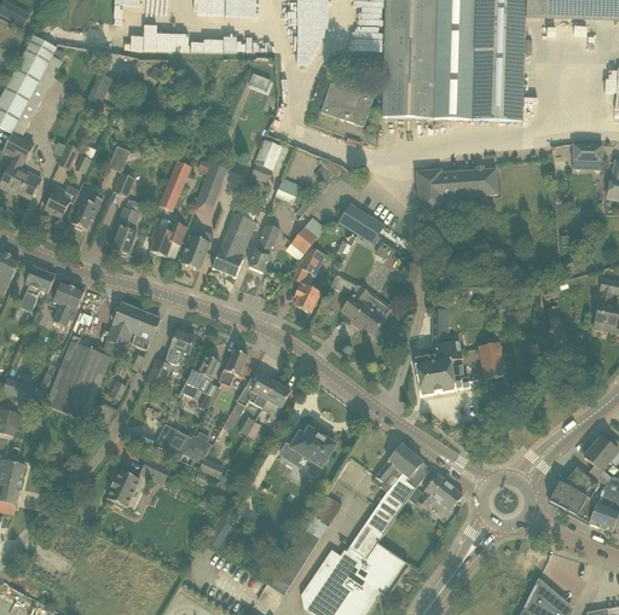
[(312,42),(312,0),(295,0),(294,41),(312,42)]
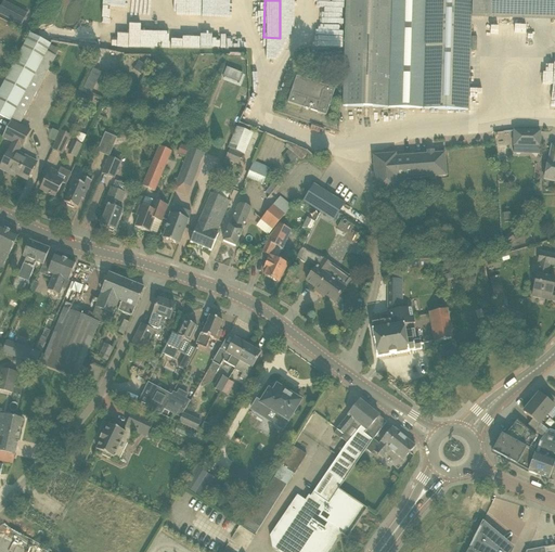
[(468,107),(469,53),(470,14),(516,15),(516,0),(554,0),(346,0),(343,104),(468,107)]
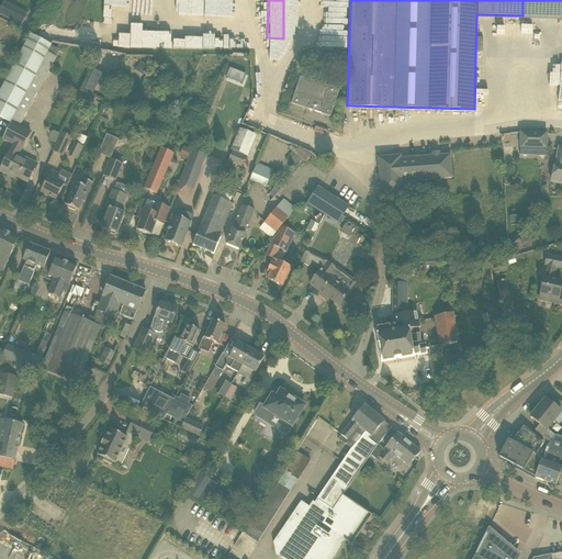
[(27,11),(22,8),(20,12),(1,2),(0,4),(0,10),(22,22),(27,11)]
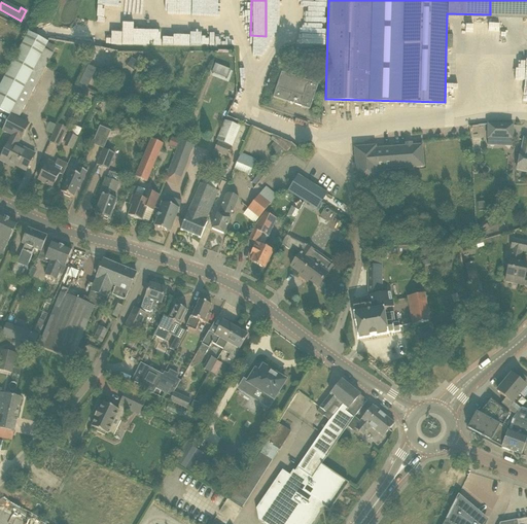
[(199,36),(190,36),(190,41),(217,41),(217,29),(199,29),(199,36)]
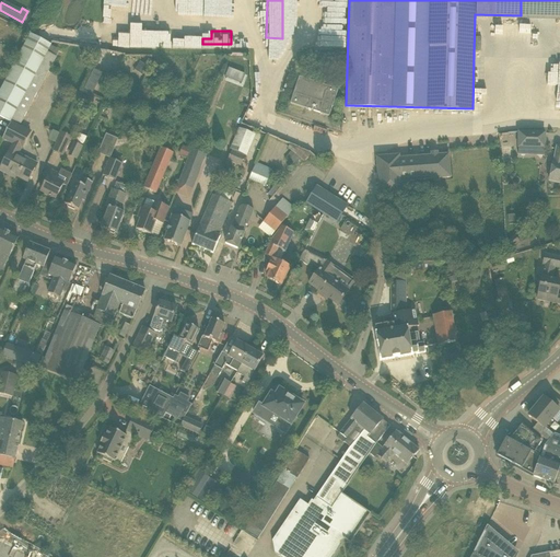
[(0,114),(10,119),(12,116),(47,49),(51,43),(31,32),(0,89),(0,114)]
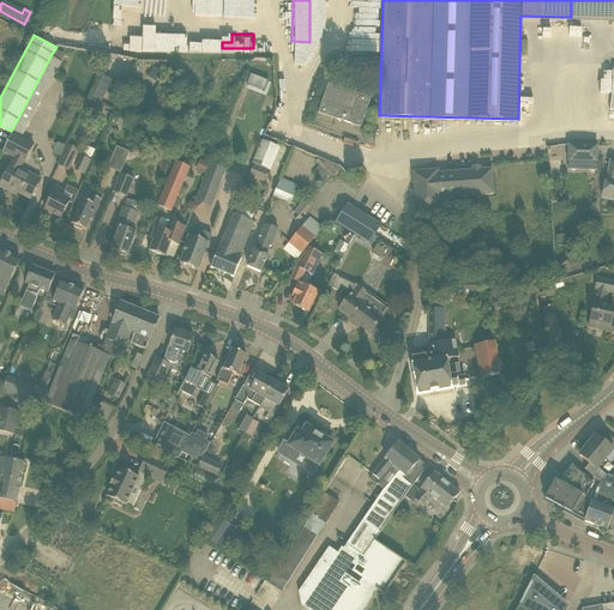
[(124,37),(124,48),(175,49),(175,40),(162,40),(162,35),(145,35),(145,38),(124,37)]
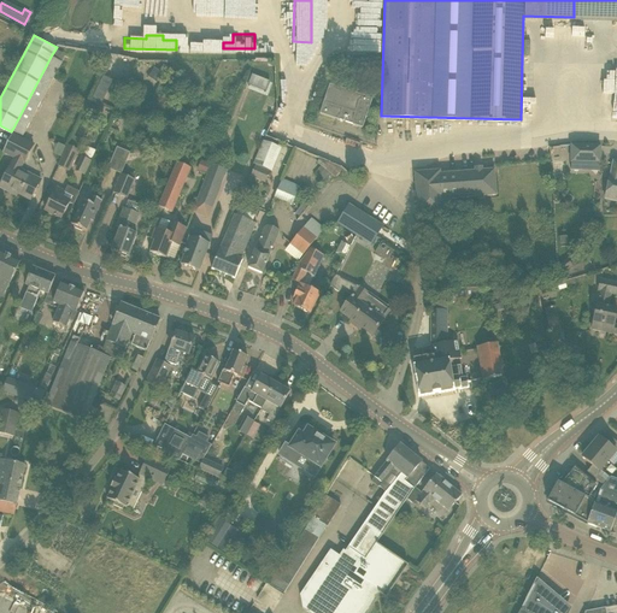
[(110,66),(127,74),(133,58),(117,51),(110,66)]
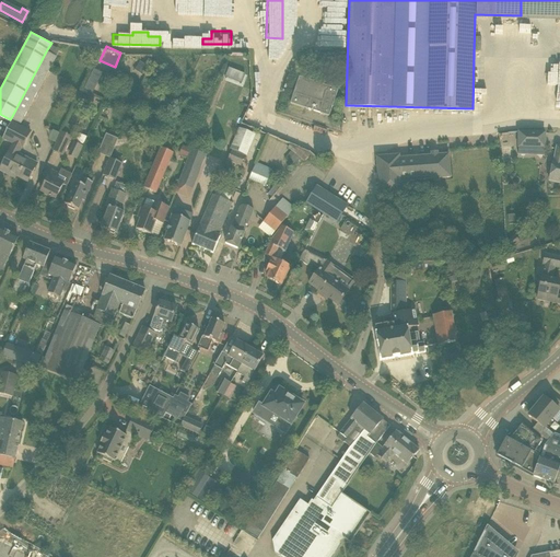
[(56,54),(47,49),(12,116),(21,122),(48,68),(56,54)]
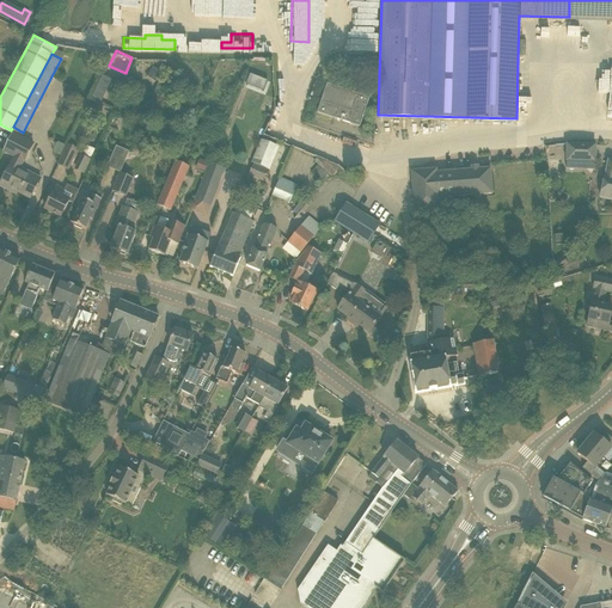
[(611,112),(611,62),(609,62),(607,81),(597,80),(595,102),(606,102),(605,112),(611,112)]
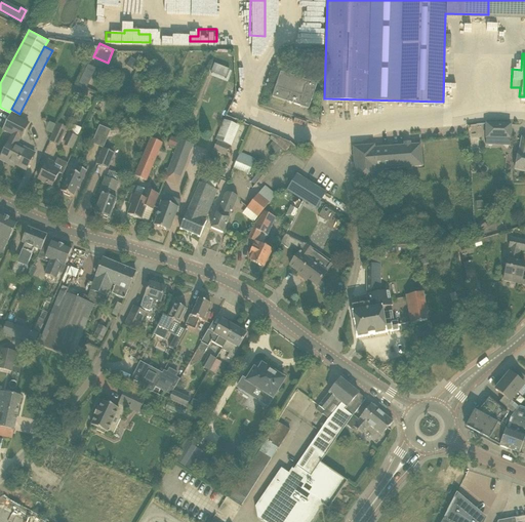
[(86,61),(77,81),(86,85),(95,66),(86,61)]
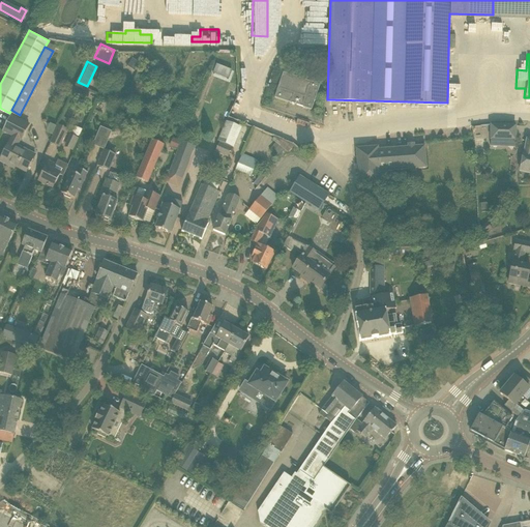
[(229,78),(232,69),(216,63),(213,71),(229,78)]
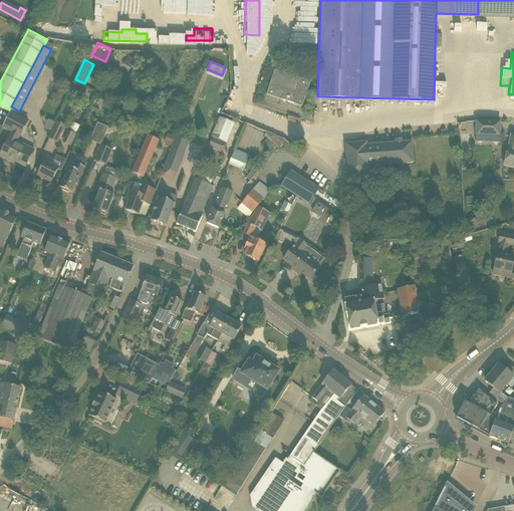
[(274,68),(269,83),(266,92),(302,104),(310,80),(274,68)]
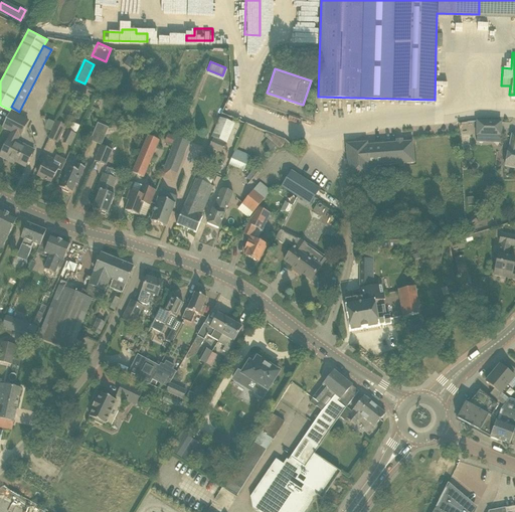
[(26,164),(34,148),(16,139),(19,133),(20,134),(28,119),(10,110),(2,125),(12,130),(0,153),(0,154),(6,157),(8,154),(26,164)]
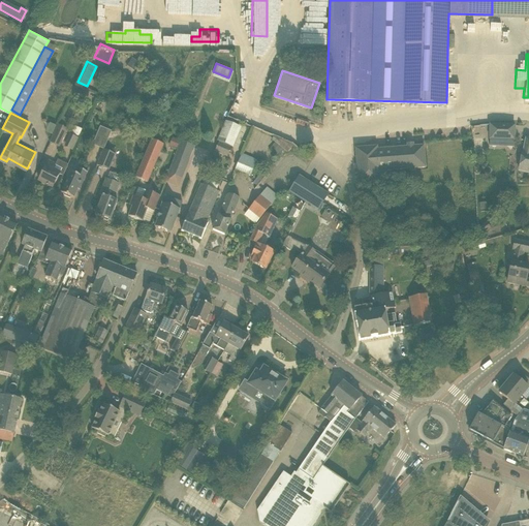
[(230,144),(239,123),(226,118),(218,137),(230,144)]
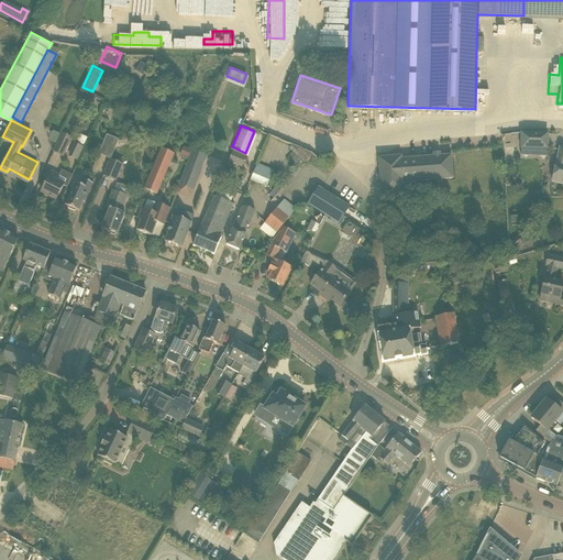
[(62,130),(53,150),(63,154),(72,134),(62,130)]
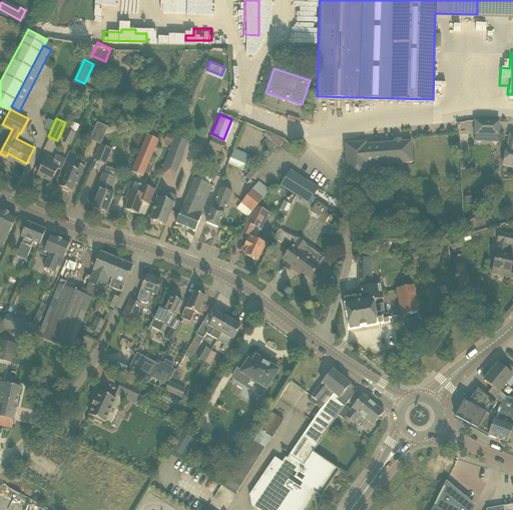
[(475,118),(475,132),(499,133),(499,119),(475,118)]
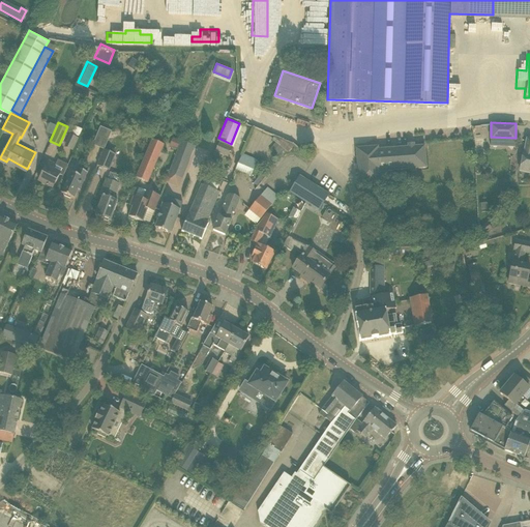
[(92,143),(104,147),(105,147),(112,128),(100,124),(92,143)]
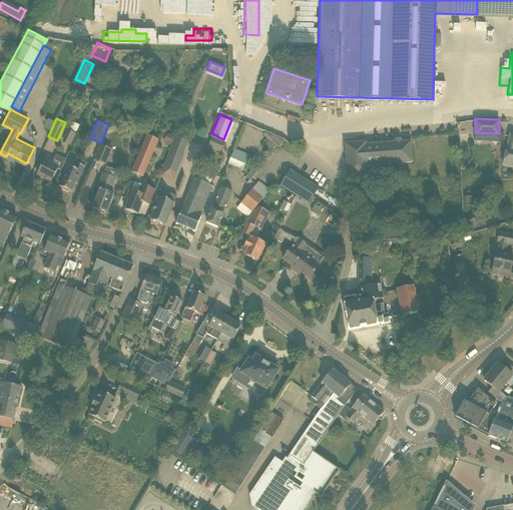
[(67,127),(62,139),(71,143),(76,130),(67,127)]
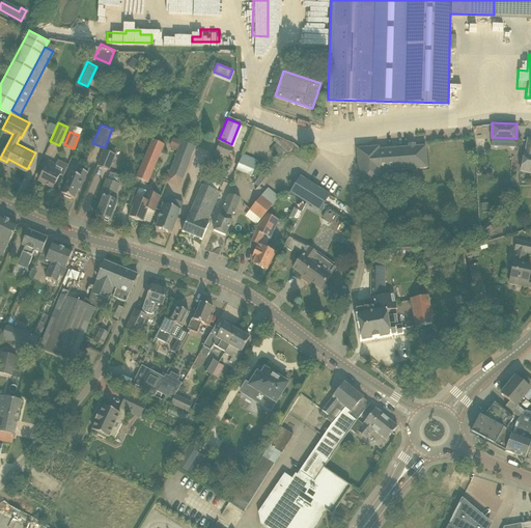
[(152,137),(136,175),(148,181),(165,142),(152,137)]
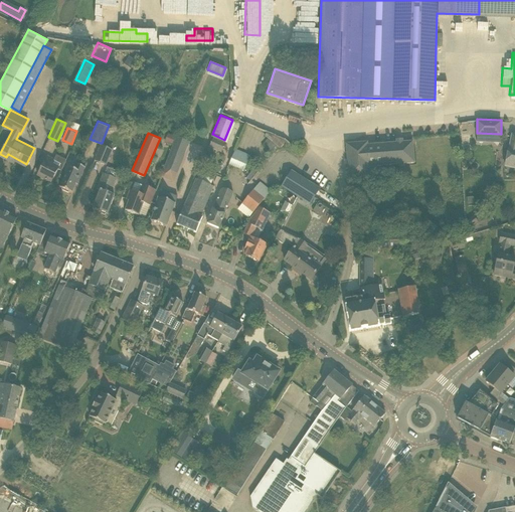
[(505,163),(514,165),(514,133),(512,133),(510,146),(509,146),(505,163)]
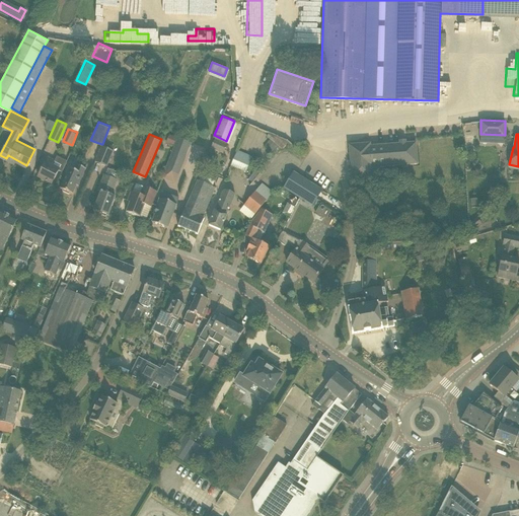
[(178,172),(191,140),(177,135),(165,167),(178,172)]
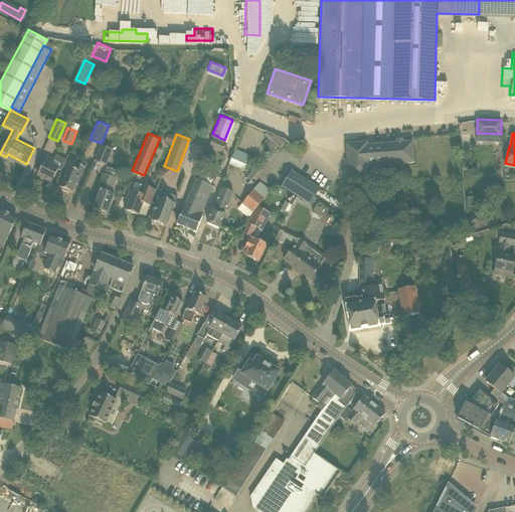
[(278,144),(269,136),(262,143),(272,152),(278,144)]
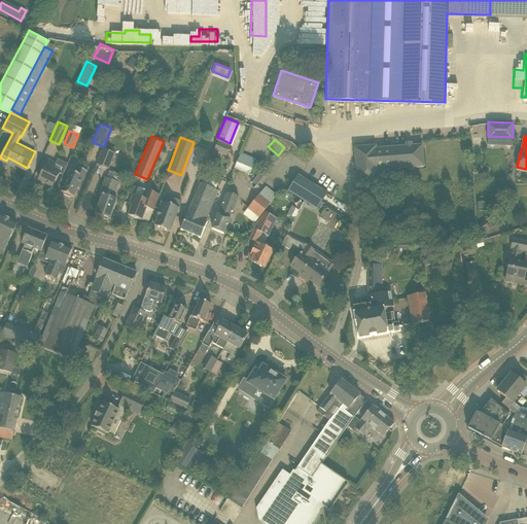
[(354,145),(357,180),(357,181),(364,180),(365,188),(386,186),(385,178),(379,178),(378,168),(408,166),(408,168),(414,168),(414,165),(424,164),(422,142),(412,143),(412,140),(406,141),(406,144),(376,146),(376,143),(354,145)]
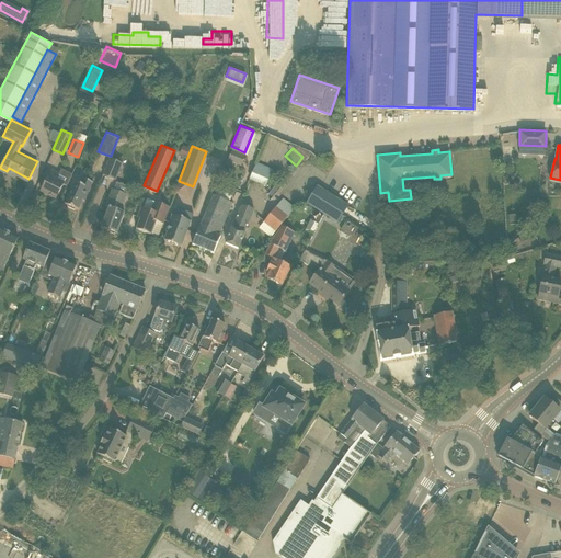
[(123,161),(111,156),(110,156),(103,173),(115,179),(123,161)]
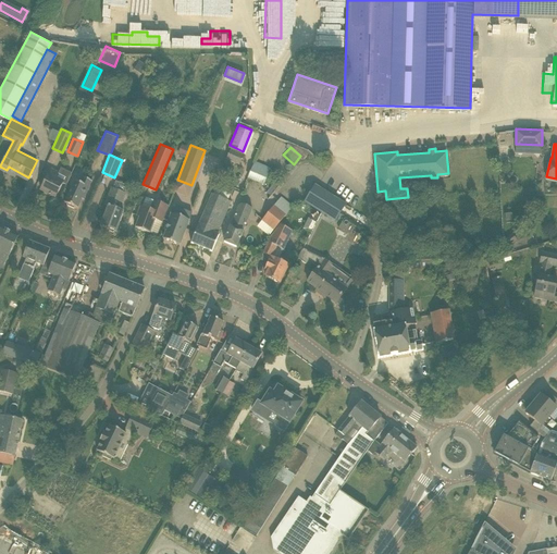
[(247,176),(263,182),(270,163),(254,158),(247,176)]
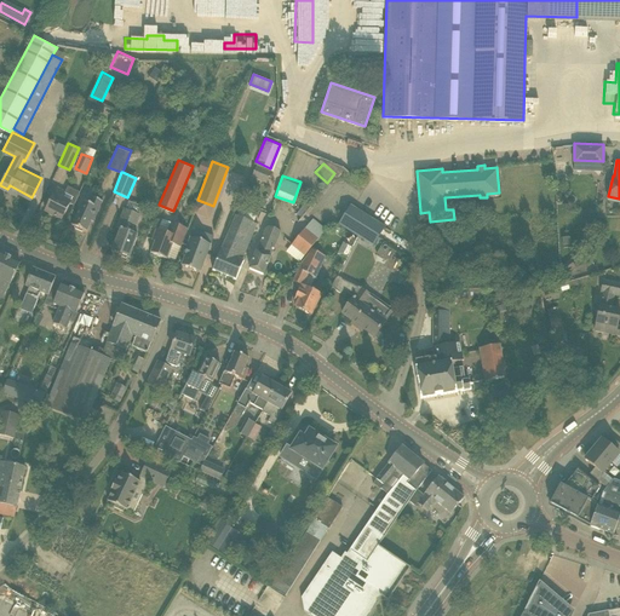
[(67,206),(70,201),(74,203),(80,190),(68,184),(65,189),(57,185),(50,197),(51,199),(45,208),(62,217),(67,206)]
